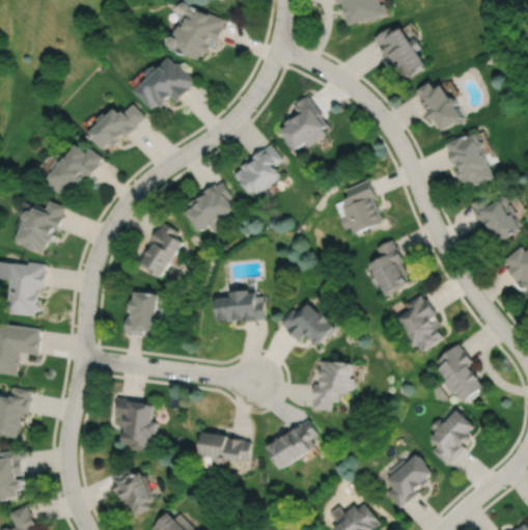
[(335,0),(336,4),(341,2),(343,8),(341,8),(343,16),(345,16),(348,24),(370,19),(372,20),(377,19),(378,17),(388,14),(385,3),(381,4),(380,0),(335,0)]
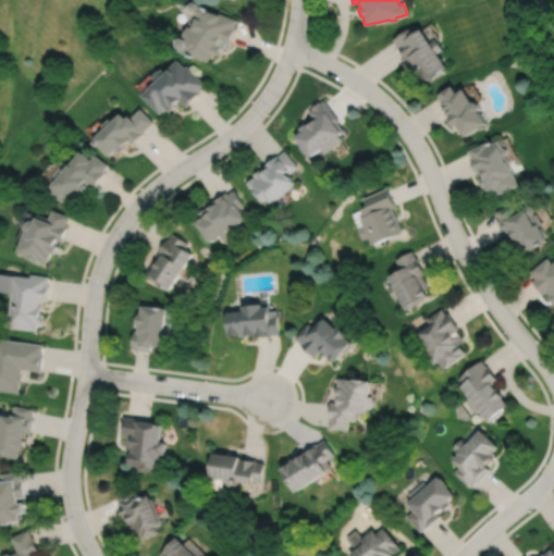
[(175,47),(176,48),(175,51),(206,62),(209,52),(216,56),(219,47),(218,47),(220,41),(228,44),(233,28),(232,28),(235,21),(198,7),(197,3),(193,1),(189,2),(187,1),(182,3),(180,10),(182,16),(186,19),(183,28),(184,28),(184,29),(182,29),(180,35),(181,37),(181,38),(180,38),(176,39),(174,45),(175,47)]
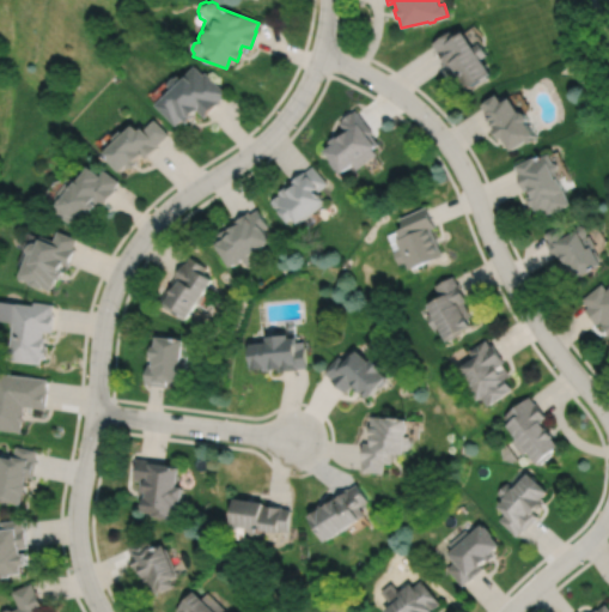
[(450,31),(431,44),(446,67),(451,64),(456,71),(454,72),(461,83),(463,82),(469,90),(493,73),(483,59),(488,55),(480,42),(475,46),(464,31),(455,38),(450,31)]
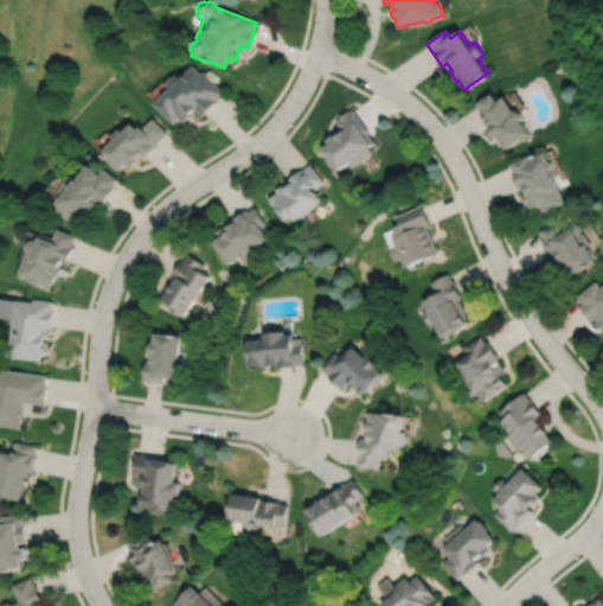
[(164,83),(162,85),(166,89),(151,104),(172,125),(178,119),(183,123),(190,116),(188,114),(193,110),(200,117),(215,102),(215,101),(222,93),(200,72),(198,75),(190,65),(177,78),(173,75),(171,77),(168,77),(164,82),(164,83)]
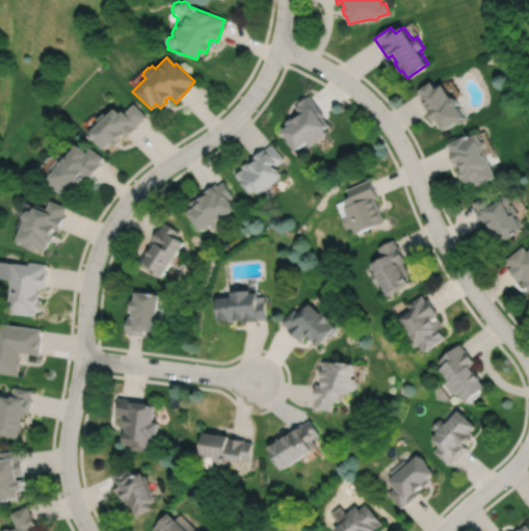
[(455,98),(454,99),(454,98),(453,98),(445,85),(438,89),(432,82),(417,91),(422,99),(421,100),(429,112),(428,113),(434,122),(438,120),(446,132),(467,117),(459,106),(460,103),(457,99),(455,98)]
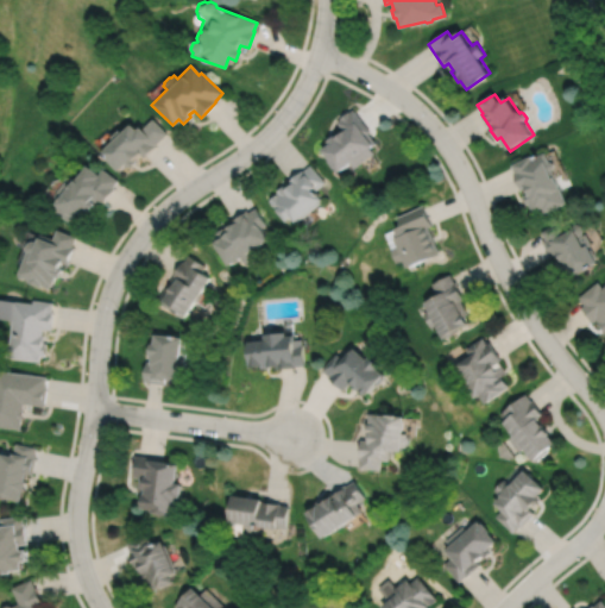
[(351,110),(347,113),(347,112),(338,119),(339,120),(334,123),(342,132),(335,137),(334,135),(325,142),(328,145),(321,150),(329,161),(327,162),(334,170),(335,169),(338,173),(350,164),(353,169),(373,154),(369,149),(373,145),(372,145),(375,144),(366,133),(369,132),(351,110)]
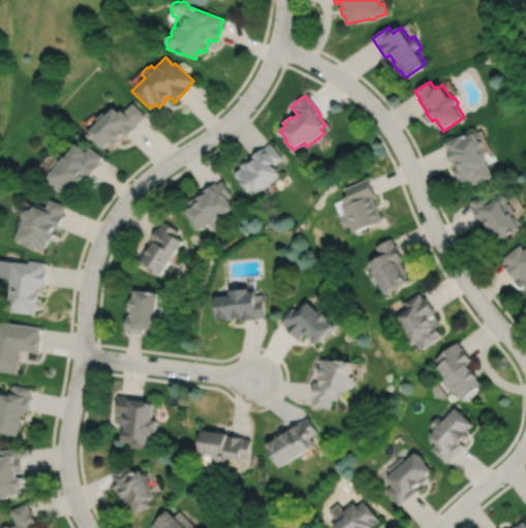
[(130,104),(122,113),(120,111),(118,114),(113,109),(104,117),(101,114),(95,120),(97,122),(85,133),(95,143),(96,142),(102,149),(109,143),(112,146),(117,141),(115,140),(120,134),(123,137),(134,127),(133,126),(144,117),(130,104)]
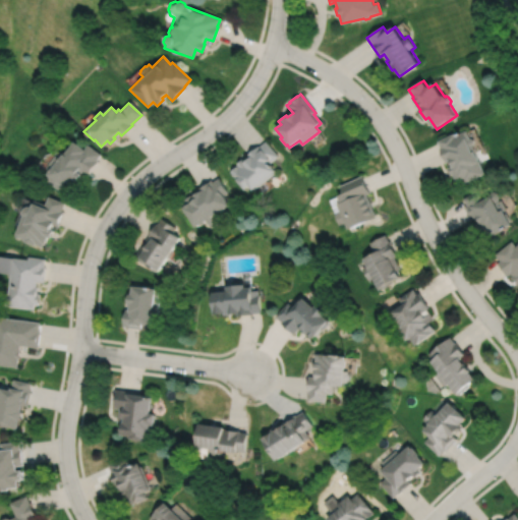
[(466,131),(454,136),(453,134),(437,141),(440,148),(439,149),(445,163),(449,162),(451,166),(448,168),(451,176),(453,175),(456,183),(463,180),(465,183),(485,174),(480,163),(481,163),(473,146),(475,140),(470,138),(466,131)]
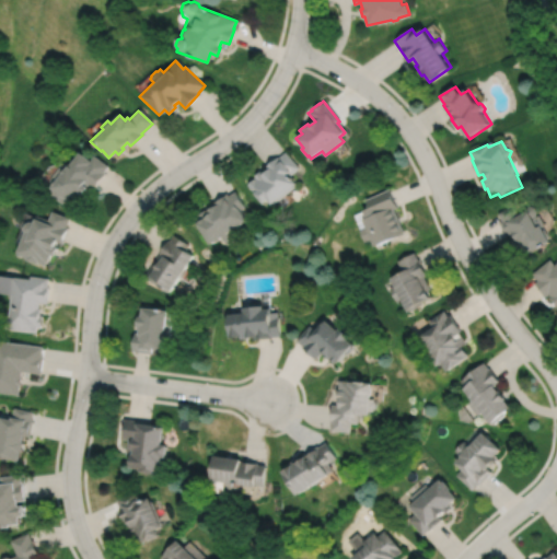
[(283,152),(277,158),(276,158),(263,169),(264,170),(260,173),(259,171),(253,177),(254,178),(246,185),(254,194),(252,195),(260,205),(262,204),(263,204),(267,200),(270,206),(296,184),(289,176),(298,169),(283,152)]
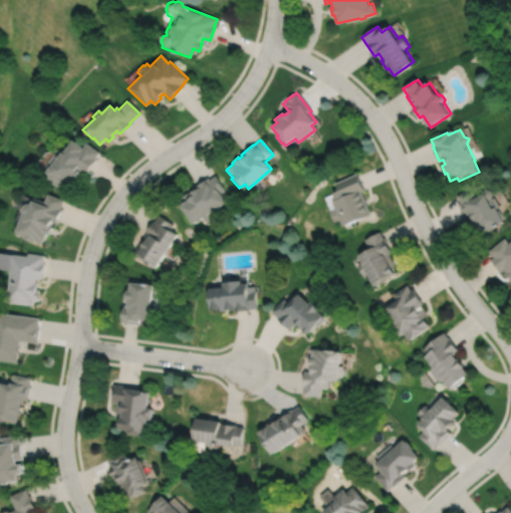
[(97,153),(84,143),(81,148),(70,141),(61,154),(54,155),(45,166),(46,173),(43,178),(56,188),(59,184),(65,188),(73,177),(75,178),(81,170),(85,173),(95,160),(93,159),(97,153)]
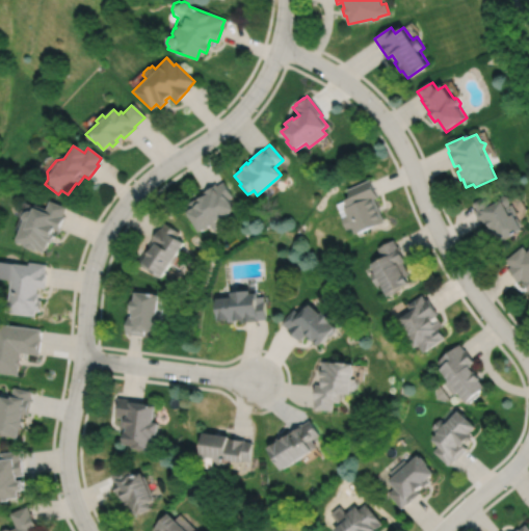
[(368,180),(345,190),(349,198),(344,201),(346,206),(344,207),(347,215),(340,218),(345,231),(352,228),(355,236),(382,223),(372,198),(375,197),(368,180)]
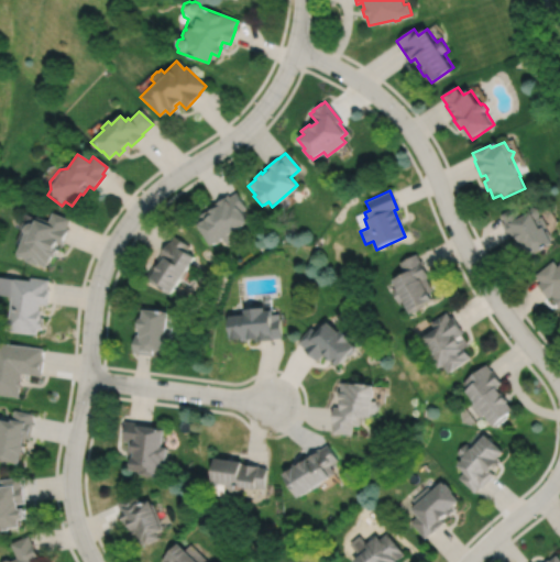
[(234,193),(228,197),(226,195),(212,205),(215,208),(209,212),(208,210),(193,220),(210,246),(221,240),(226,246),(238,239),(233,232),(248,222),(240,211),(245,209),(234,193)]
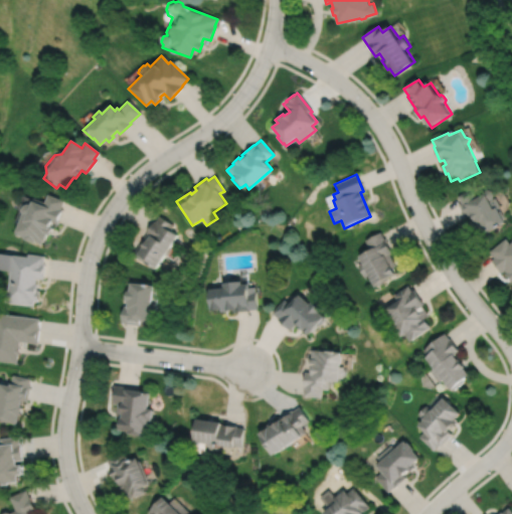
[(471,188),(456,197),(459,203),(457,204),(465,218),(469,215),(472,221),(470,222),(474,230),(478,228),(482,234),(489,231),(503,224),(501,221),(502,218),(499,212),(496,212),(495,210),(499,209),(493,199),(491,200),(490,199),(491,196),(489,191),(484,190),(481,192),(480,189),(473,193),(471,188)]
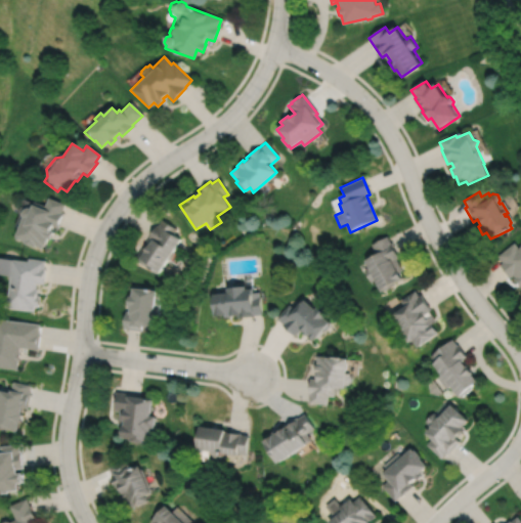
[(25,218),(16,238),(27,243),(26,244),(36,248),(37,247),(43,249),(46,238),(49,241),(52,232),(50,231),(52,227),(56,228),(62,214),(60,213),(63,205),(47,199),(45,206),(35,203),(33,209),(30,208),(26,210),(24,215),(25,218)]
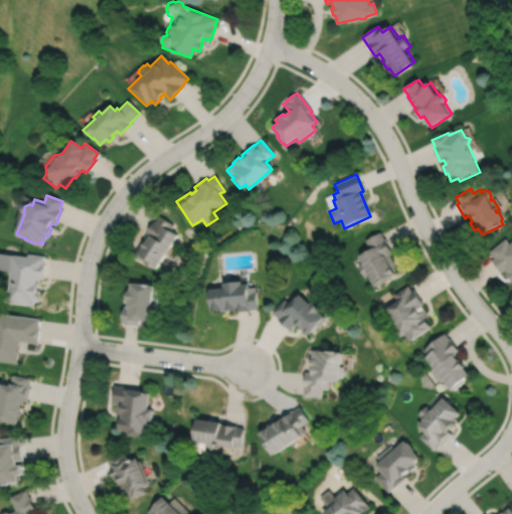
[(158,216),(153,222),(152,221),(131,255),(155,271),(177,235),(169,231),(172,226),(167,223),(168,222),(158,216)]
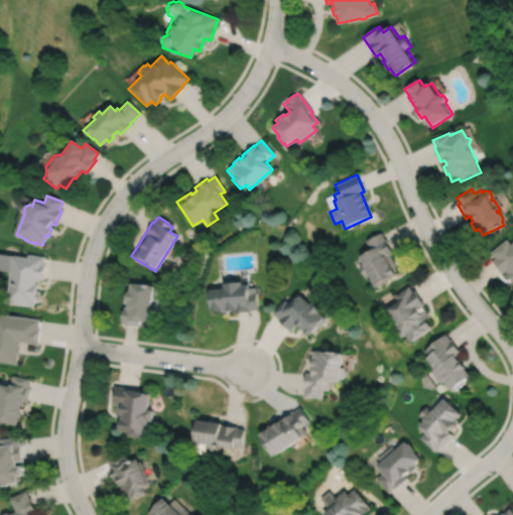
[(379,233),(364,241),(369,252),(359,257),(357,258),(361,264),(357,266),(364,278),(367,277),(372,288),(396,276),(392,268),(394,266),(389,256),(392,254),(384,239),(383,240),(379,233)]
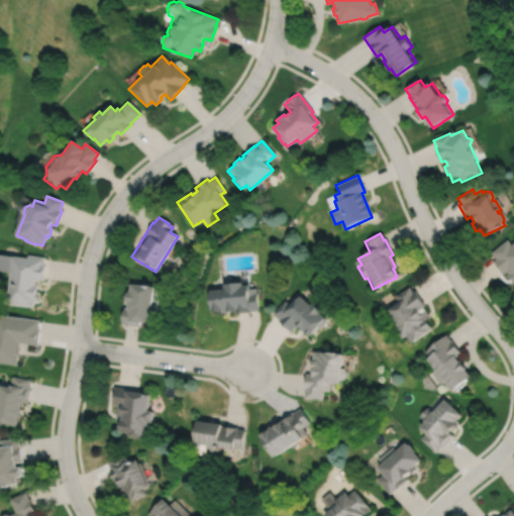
[(513,243),(509,245),(505,240),(489,253),(494,260),(490,263),(500,276),(504,272),(507,277),(506,278),(512,285),(513,284),(513,285),(513,237),(513,238),(513,243)]
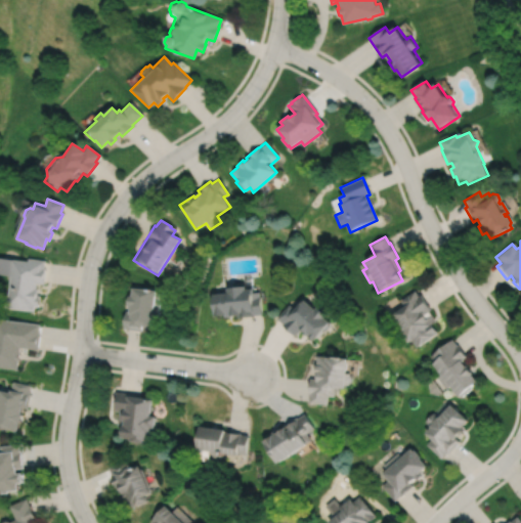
[(45,261),(29,259),(28,262),(0,259),(0,275),(11,276),(8,298),(6,298),(5,308),(33,311),(34,307),(38,307),(39,296),(38,296),(38,289),(36,289),(37,285),(43,285),(45,269),(44,269),(45,261)]
